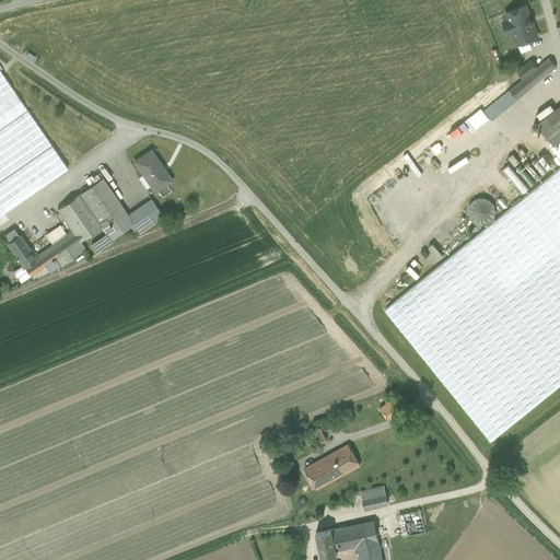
[(525,6),(506,13),(510,22),(503,24),(508,34),(513,32),(517,43),(527,39),(527,41),(537,37),(525,6)]
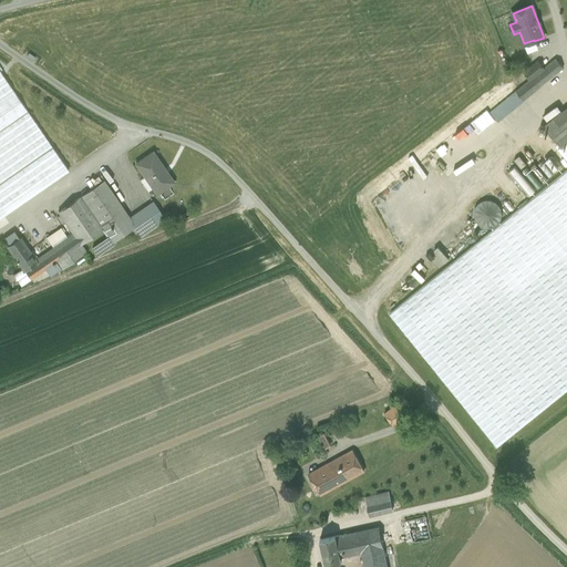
[(536,42),(526,45),(527,52),(538,49),(536,42)]
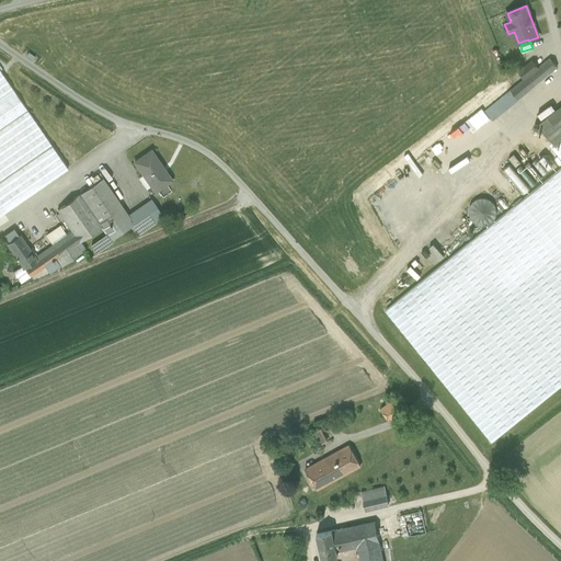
[(557,67),(550,58),(542,64),(550,72),(557,67)]
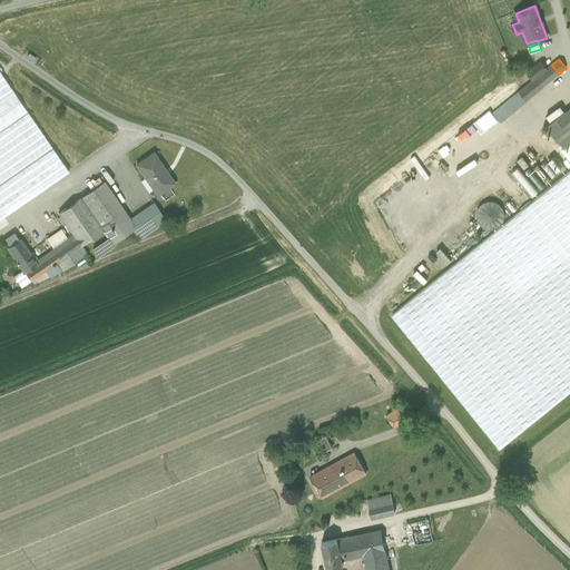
[(541,62),(528,72),(533,80),(544,70),(547,69),(541,62)]
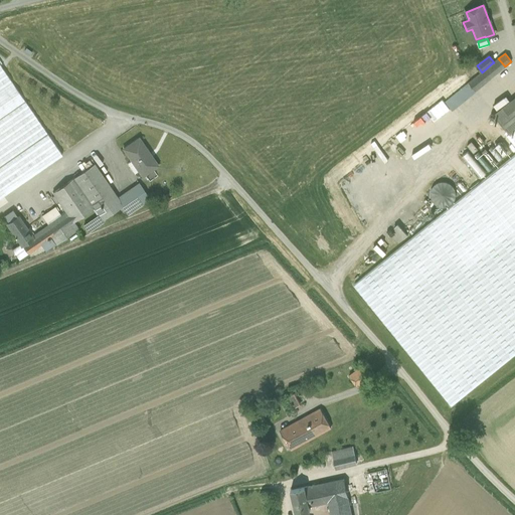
[(505,66),(498,58),(494,62),(492,63),(499,71),(505,66)]
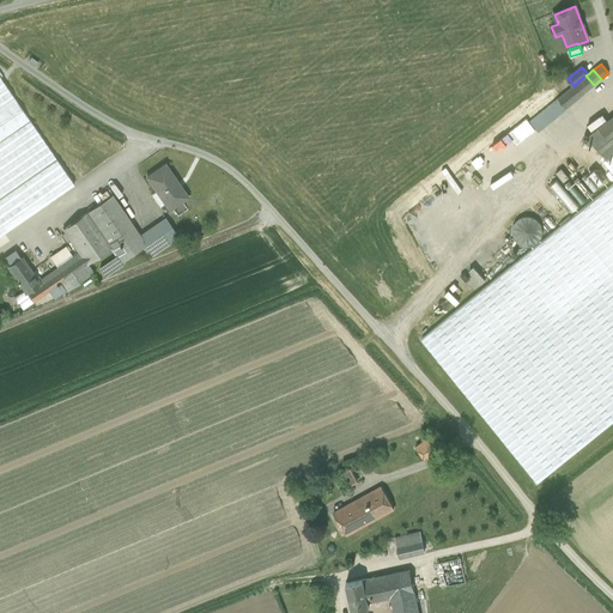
[(0,76),(0,102),(12,93),(0,76)]
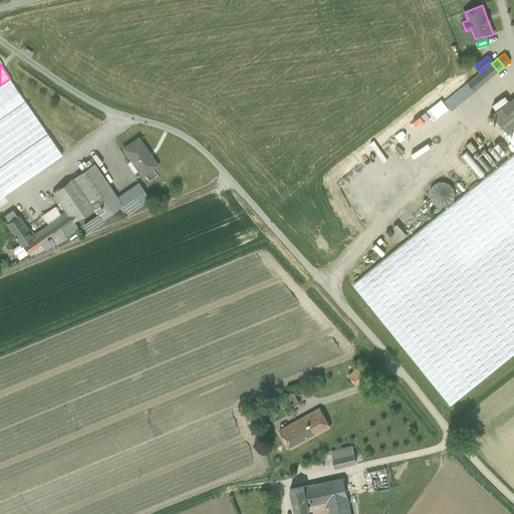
[(481,72),(478,75),(484,83),(498,71),(491,63),(481,72)]
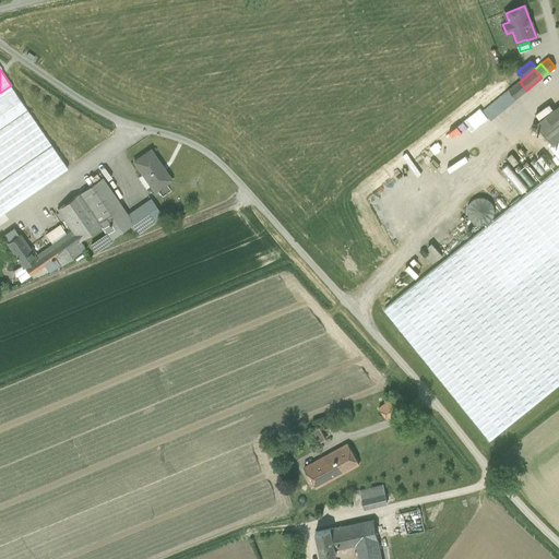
[(520,82),(509,91),(515,99),(526,91),(520,82)]
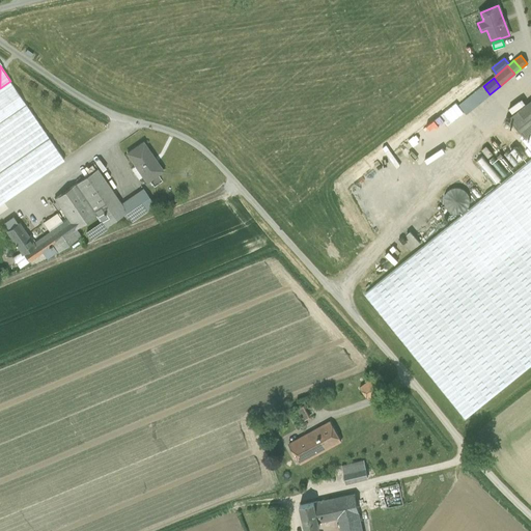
[(0,88),(0,93),(12,85),(10,81),(0,88)]
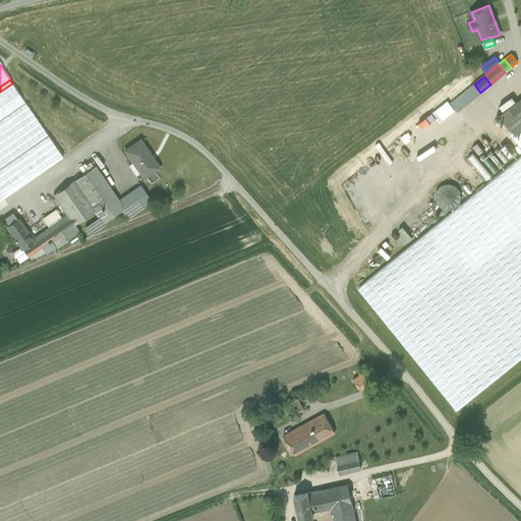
[(12,83),(0,92),(0,120),(26,103),(12,83)]
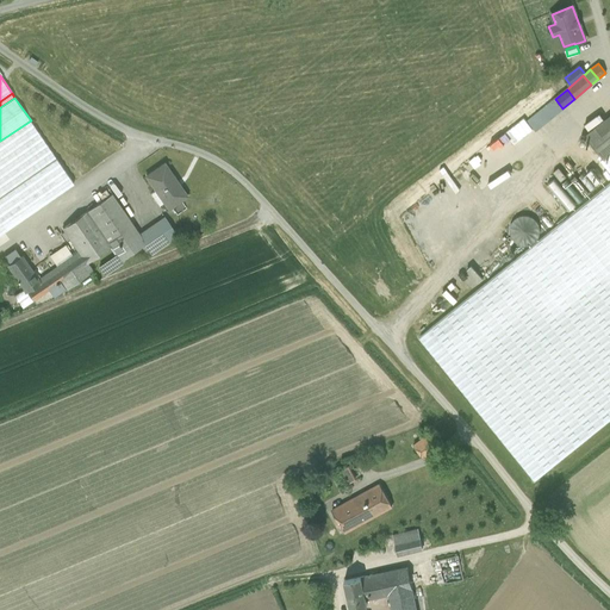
[(609,114),(585,136),(604,159),(609,153),(609,114)]
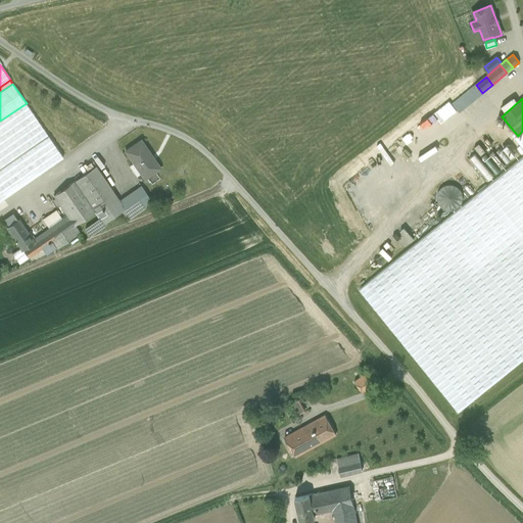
[(450,100),(430,112),(437,124),(458,110),(450,100)]
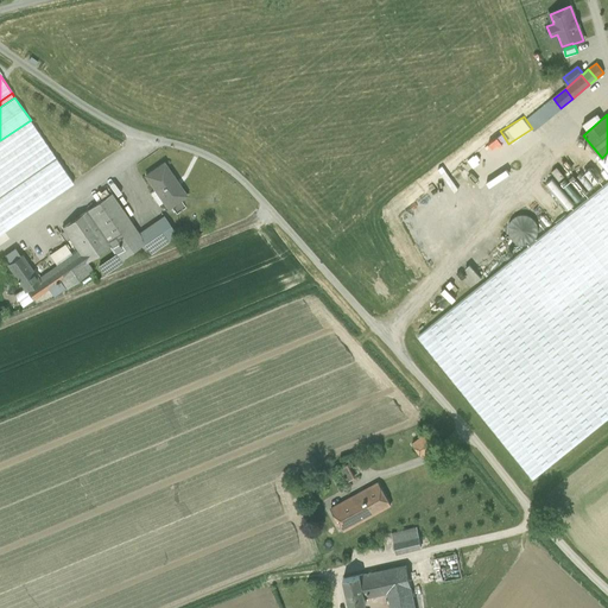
[(0,140),(0,196),(56,157),(31,120),(0,140)]
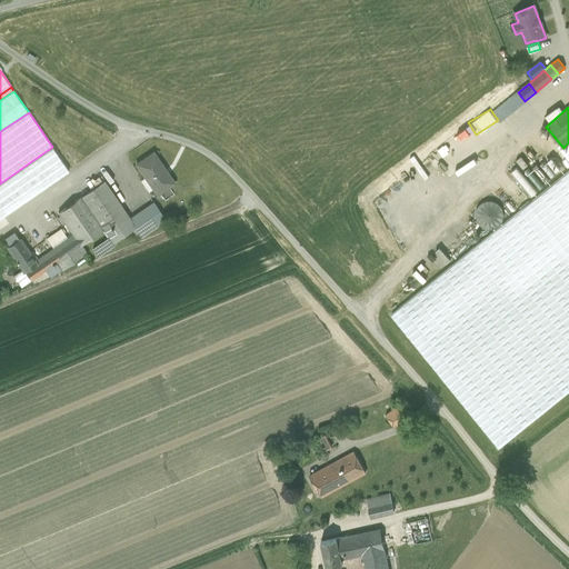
[(568,142),(563,148),(568,155),(568,170),(391,315),(499,448),(568,390),(568,142)]
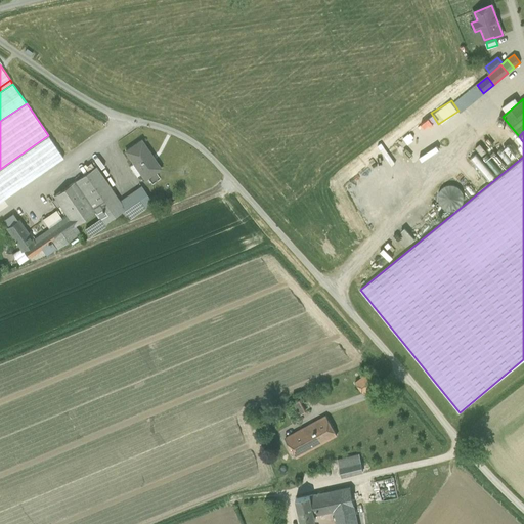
[(48,135),(0,169),(0,202),(63,158),(48,135)]
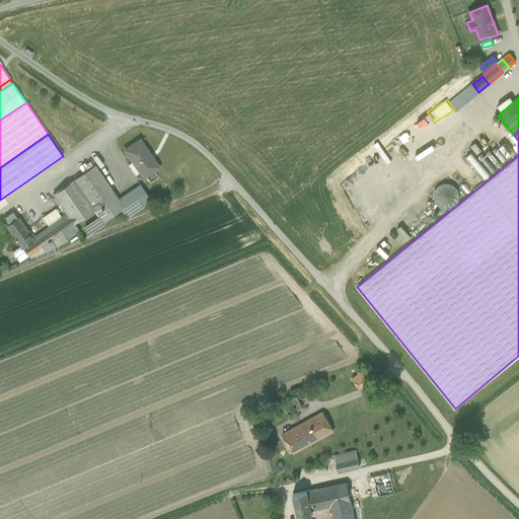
[(159,166),(141,139),(125,149),(143,177),(159,166)]
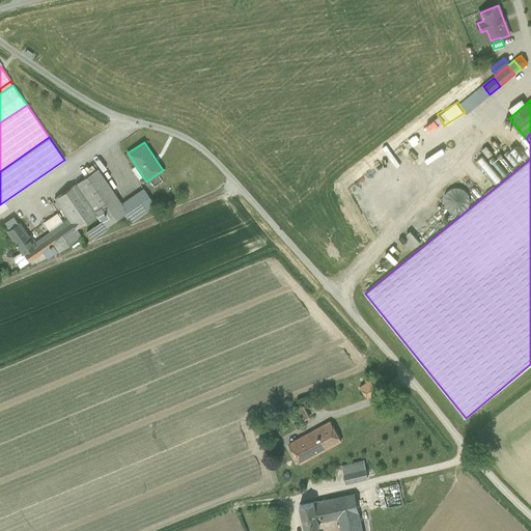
[(496,183),(503,176),(481,155),(475,161),(496,183)]
